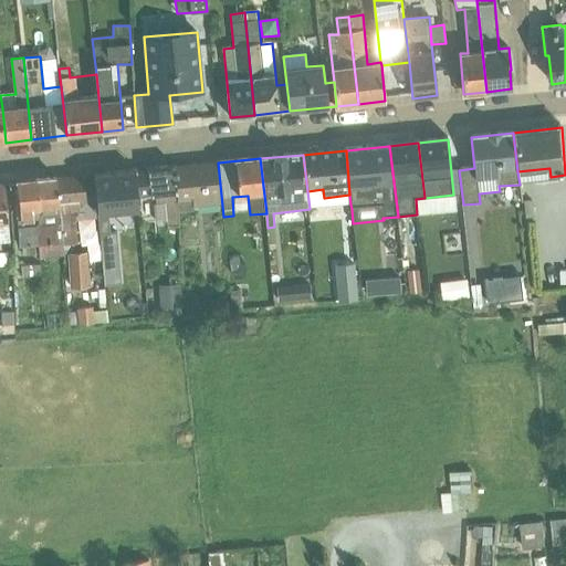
[(174,167),(179,213),(194,211),(194,208),(222,206),(218,163),(174,167)]
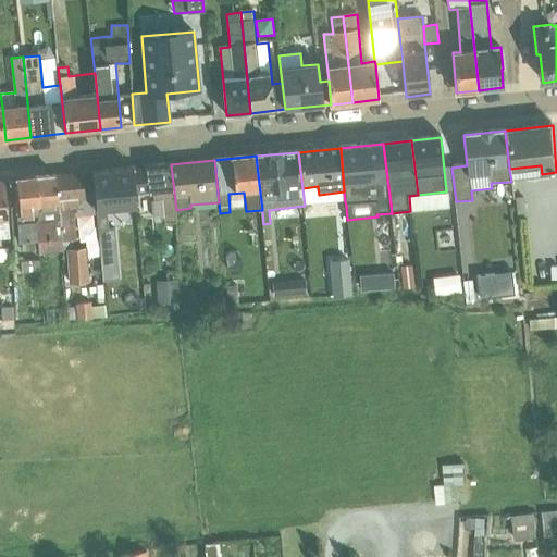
[(133,169),(135,195),(153,193),(153,201),(162,201),(164,225),(177,223),(176,210),(171,164),(133,169)]
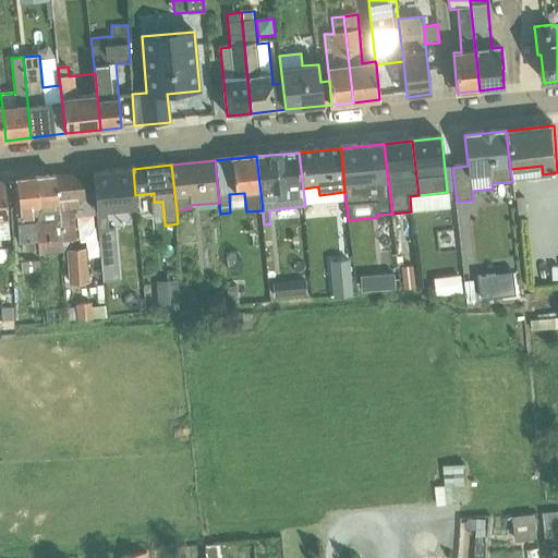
[(510,169),(512,182),(512,183),(543,180),(543,174),(542,166),(510,169)]
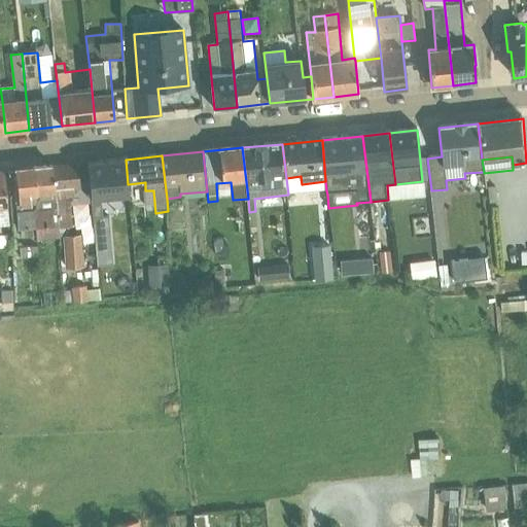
[(88,165),(92,204),(98,266),(114,264),(112,239),(111,239),(109,218),(103,218),(102,200),(129,197),(128,184),(126,160),(88,163),(88,165)]
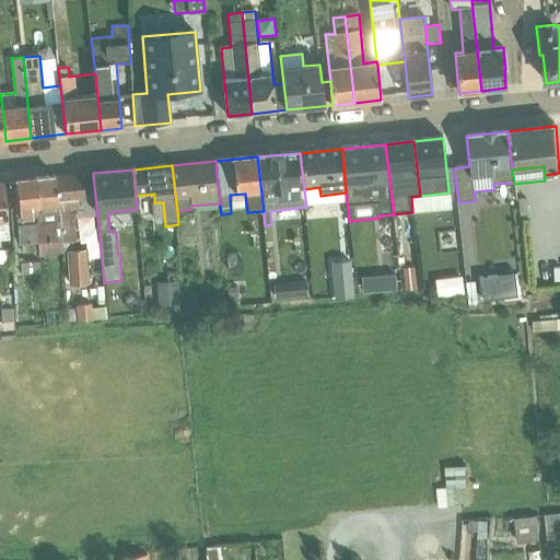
[(56,177),(63,253),(67,253),(69,286),(90,284),(86,248),(72,251),(71,243),(77,243),(74,219),(97,217),(93,175),(83,176),(83,174),(56,177)]
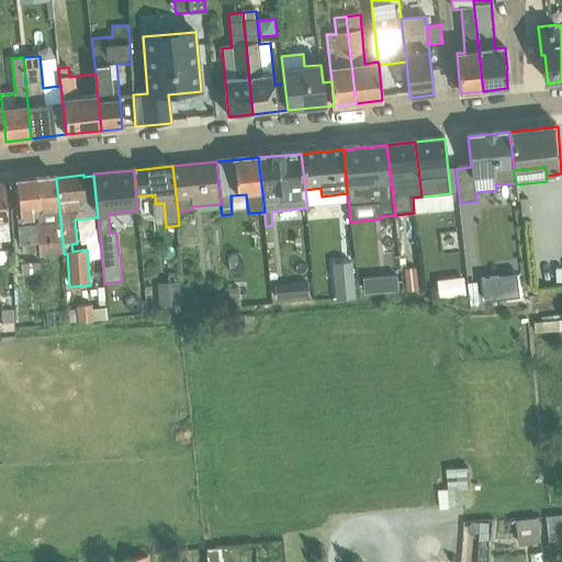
[(37,225),(38,255),(40,256),(64,254),(56,178),(36,179),(41,218),(37,225)]
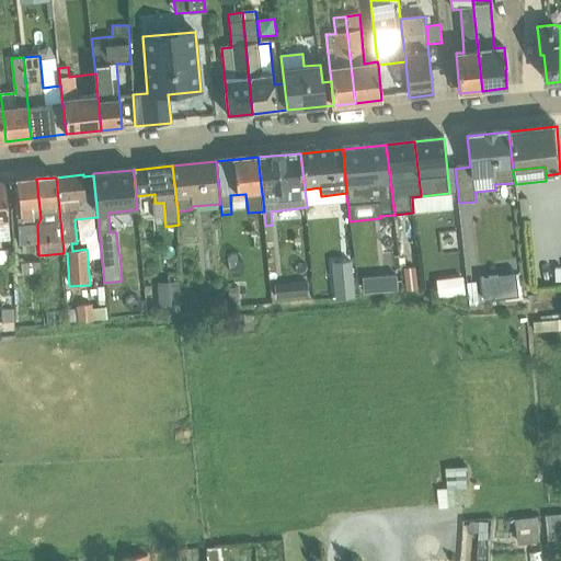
[(41,218),(36,179),(16,181),(19,205),(15,205),(20,245),(22,244),(23,255),(38,254),(37,225),(41,218)]
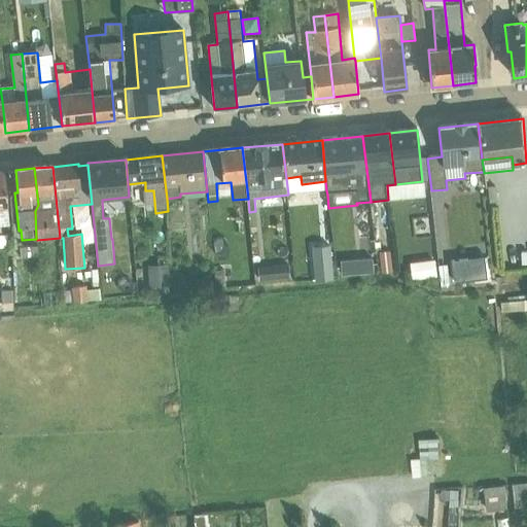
[(0,173),(0,232),(2,233),(1,226),(9,225),(4,173),(0,173)]
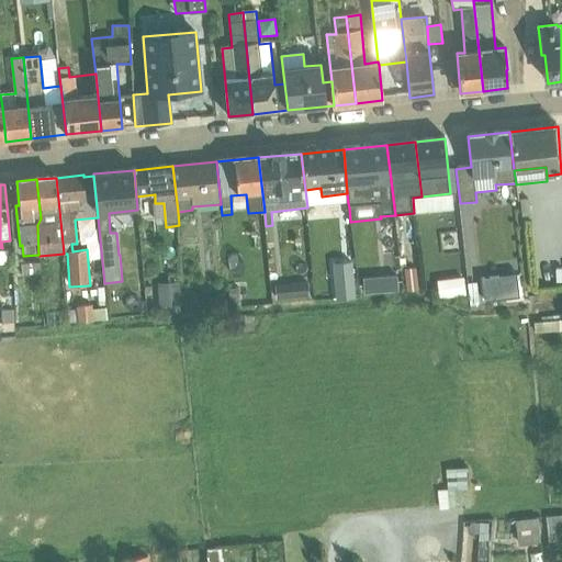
[(305,190),(307,208),(348,203),(347,193),(322,197),(321,188),(305,190)]
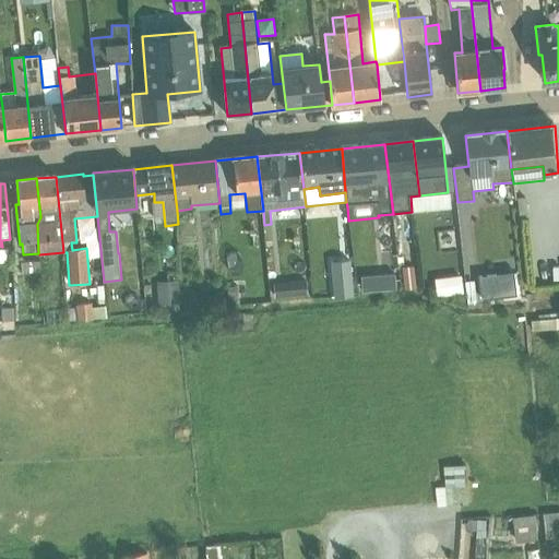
[(39,262),(21,263),(22,274),(40,273),(39,262)]
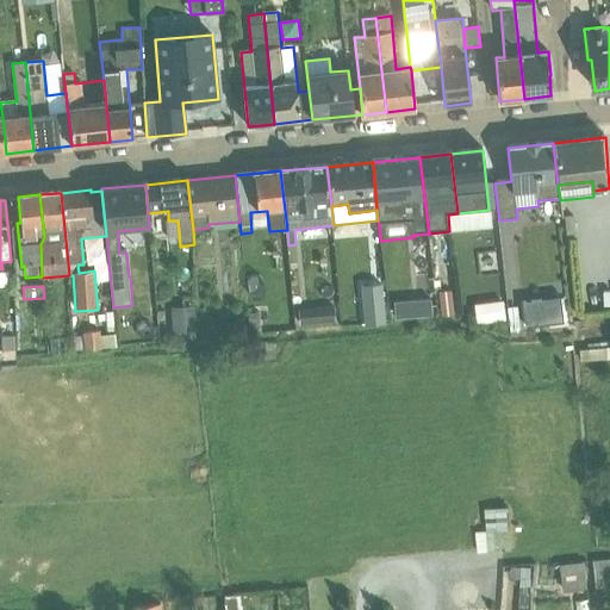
[(386,292),(366,293),(367,310),(387,307),(386,292)]
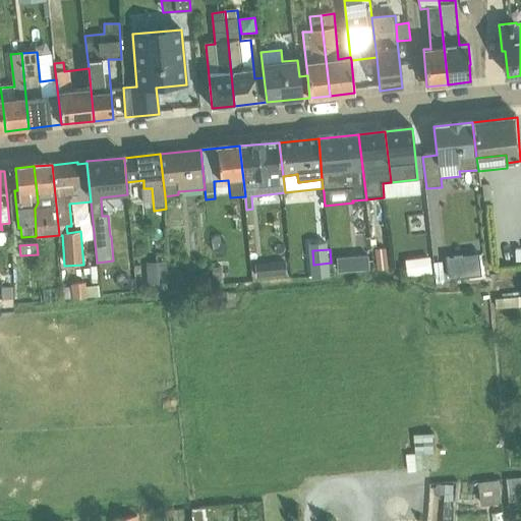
[(385,249),(374,250),(377,272),(387,271),(385,249)]
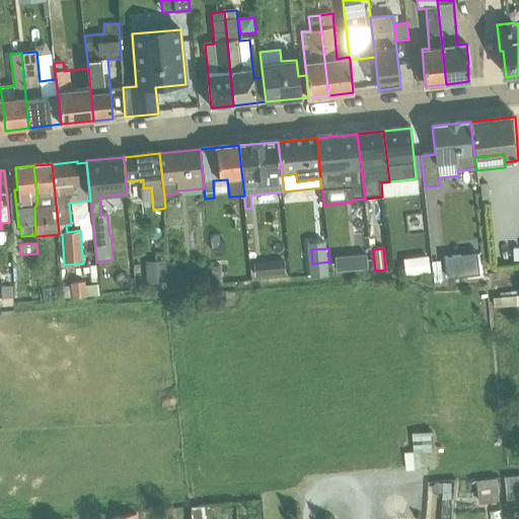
[(368,256),(350,257),(351,271),(368,270),(368,256)]
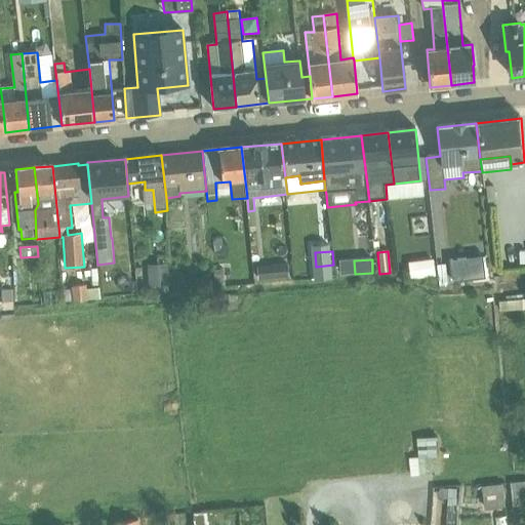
[(434,260),(409,264),(410,280),(436,276),(434,260)]
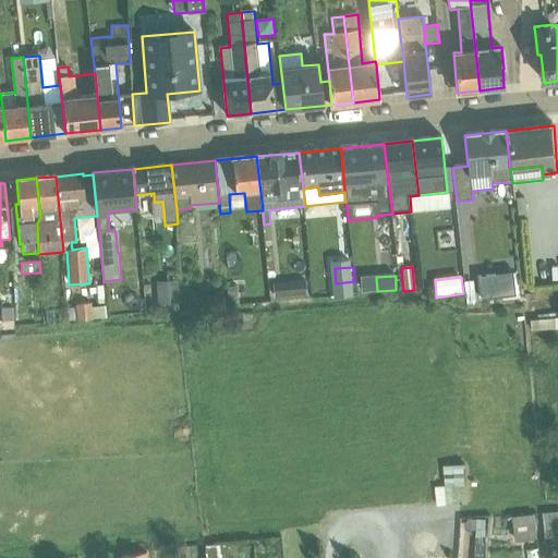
[(306,280),(274,283),(275,298),(307,294),(306,280)]
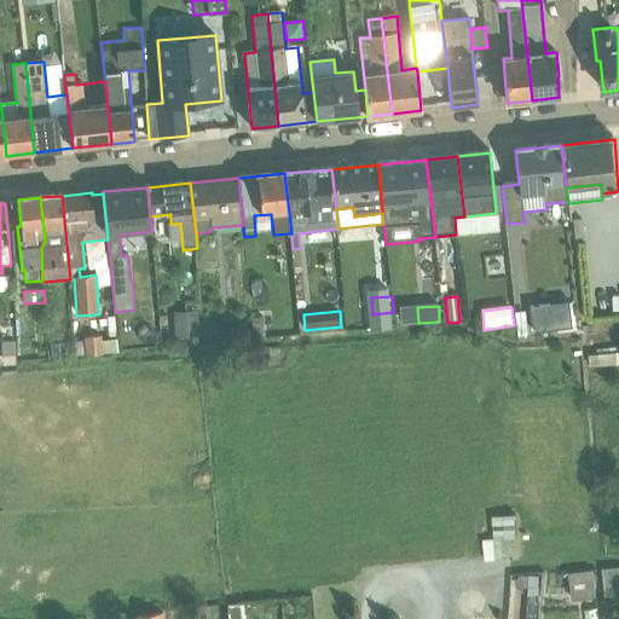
[(197,312),(174,313),(177,347),(198,345),(197,312)]
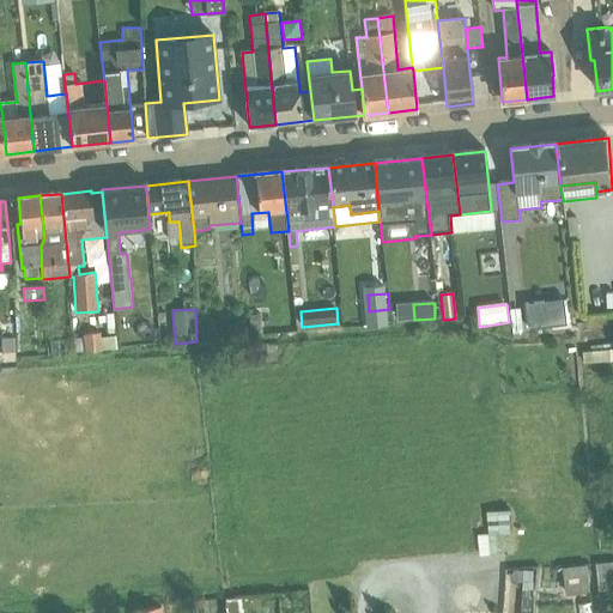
[(521,310),(511,311),(514,343),(523,341),(521,310)]
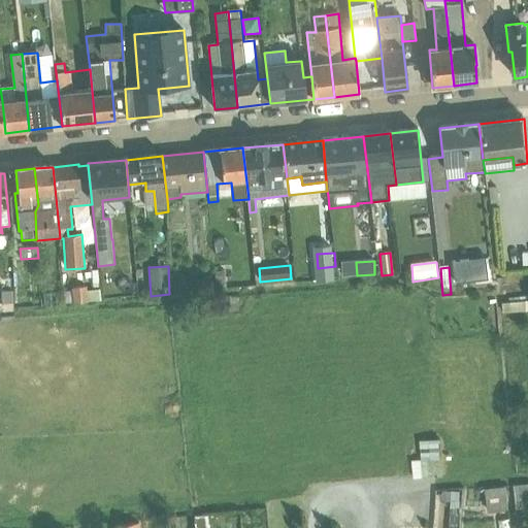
[(225,272),(215,272),(217,289),(226,289),(225,272)]
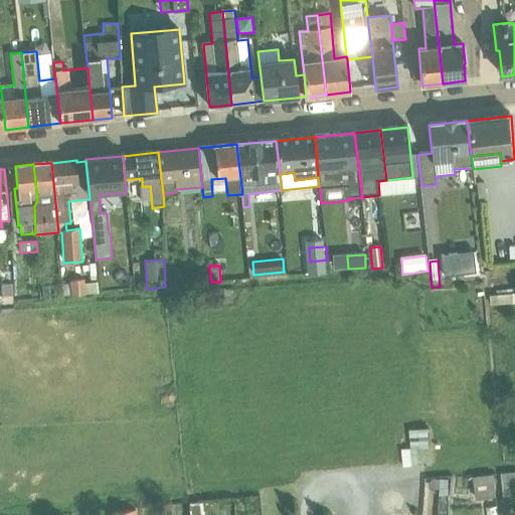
[(69,286),(62,286),(62,297),(99,295),(98,283),(86,284),(84,280),(69,281),(69,286)]
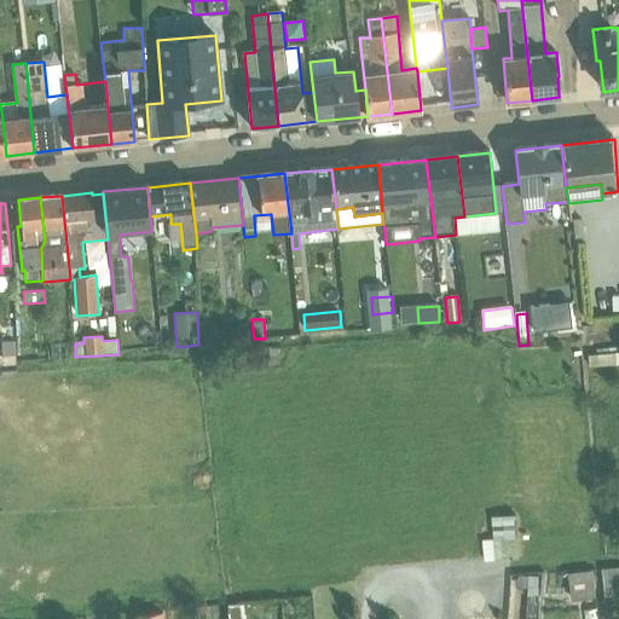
[(67,343),(51,343),(52,360),(68,359),(67,343)]
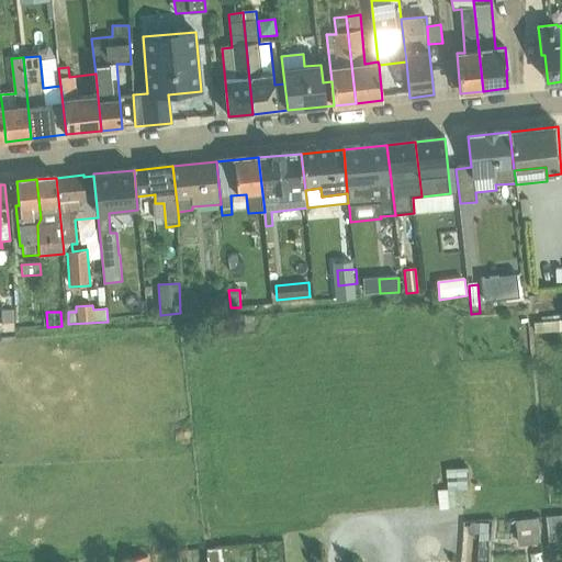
[(13,315),(1,315),(2,337),(14,336),(13,315)]
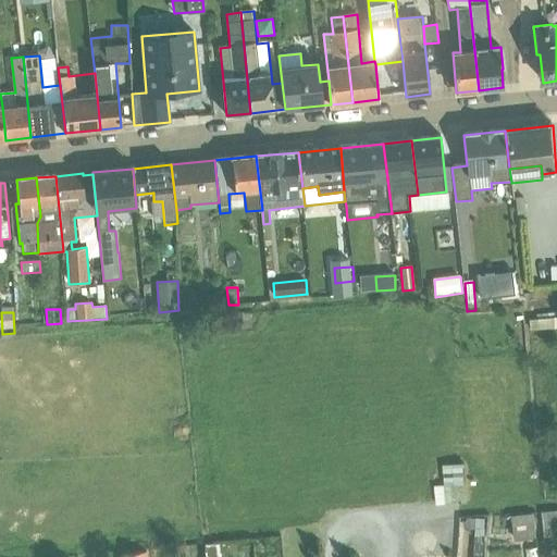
[(556,318),(531,321),(532,332),(556,329),(556,318)]
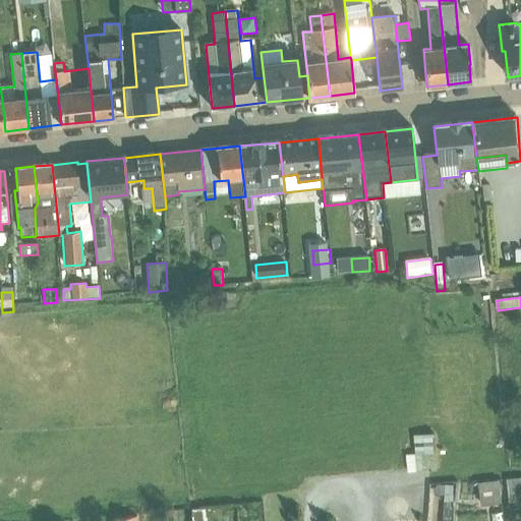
[(415,455),(406,456),(408,473),(438,471),(435,435),(414,437),(415,455)]
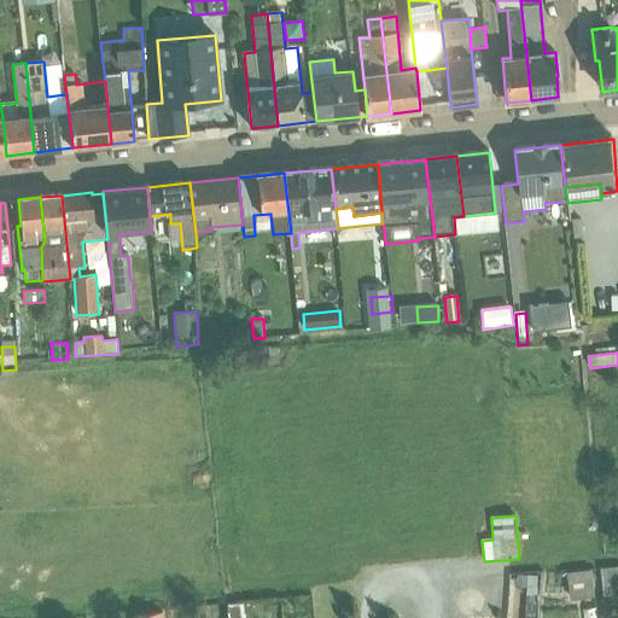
[(617,566),(604,567),(606,596),(617,594),(617,566)]
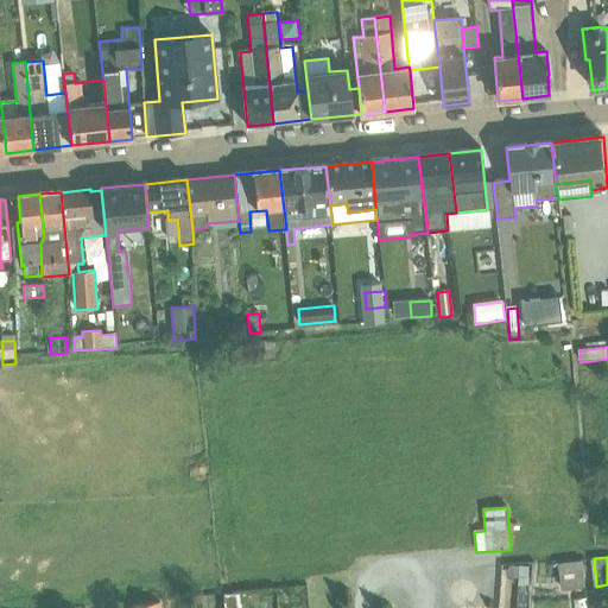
[(583,562),(559,564),(563,590),(587,588),(583,562)]
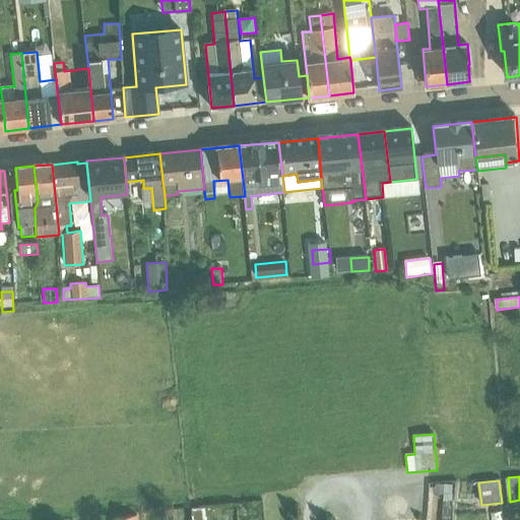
[(204,519),(204,508),(191,509),(191,519),(204,519)]
